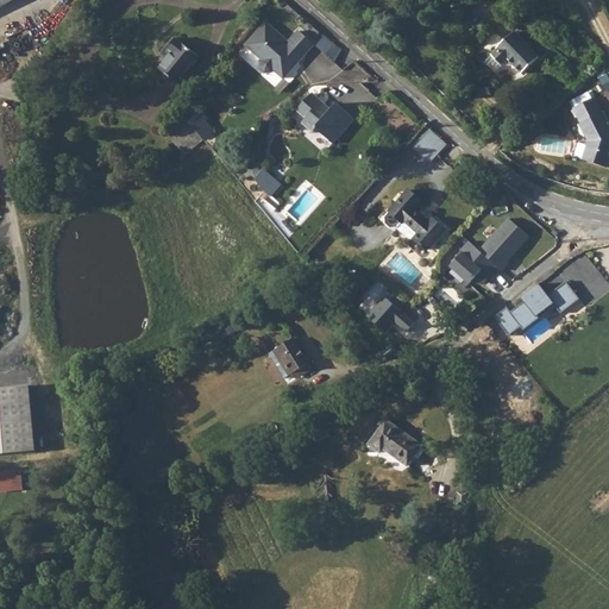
[(312,43),(296,30),(287,41),(264,22),(244,44),(261,58),(258,62),(259,68),(264,73),(270,71),(272,69),(282,77),(292,67),(290,66),(295,60),(296,61),(312,43)]
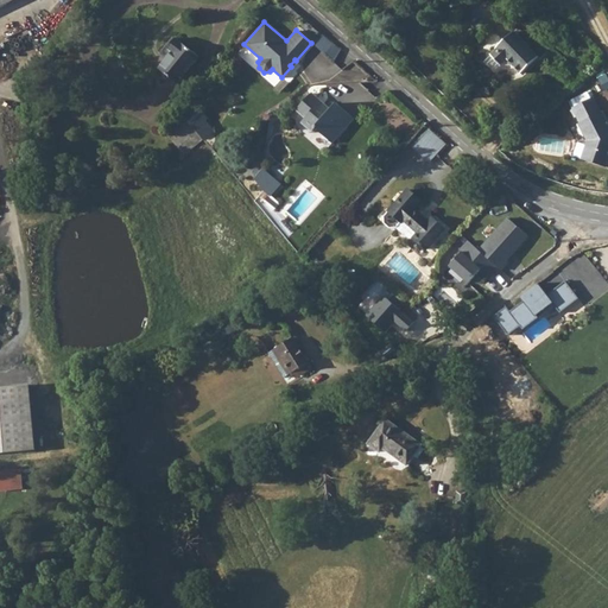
[(495,50),(489,55),(499,64),(505,59),(519,74),(537,57),(512,32),(494,49),(495,50)]
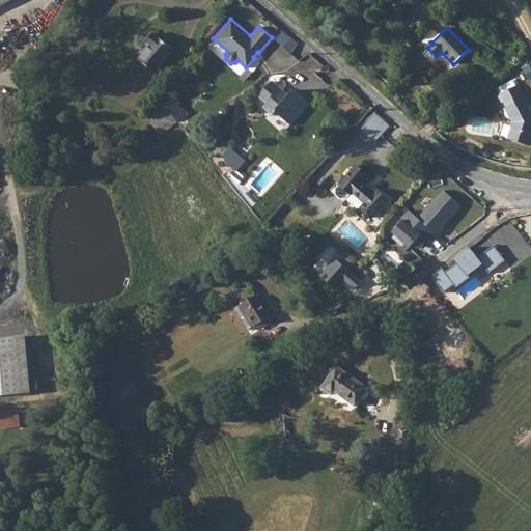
[(277,40),(295,52),(301,43),(283,30),(277,40)]
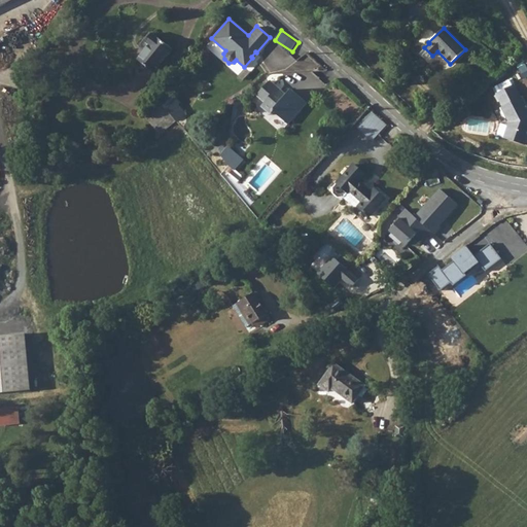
[(136,58),(145,65),(153,71),(171,49),(149,32),(143,41),(147,44),(136,58)]
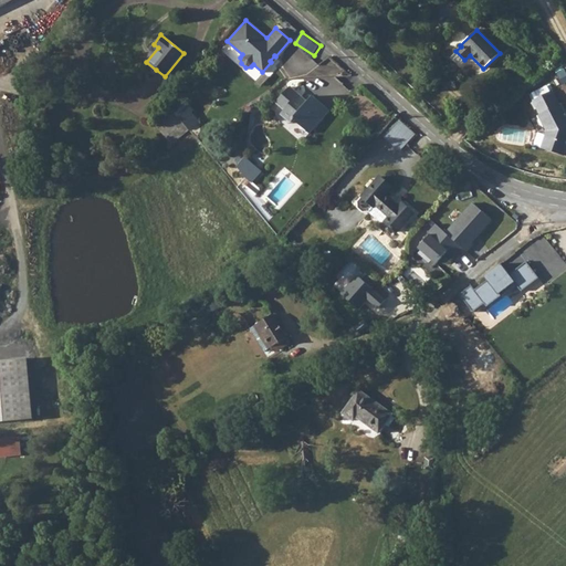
[(318,82),(328,104),(349,95),(339,73),(318,82)]
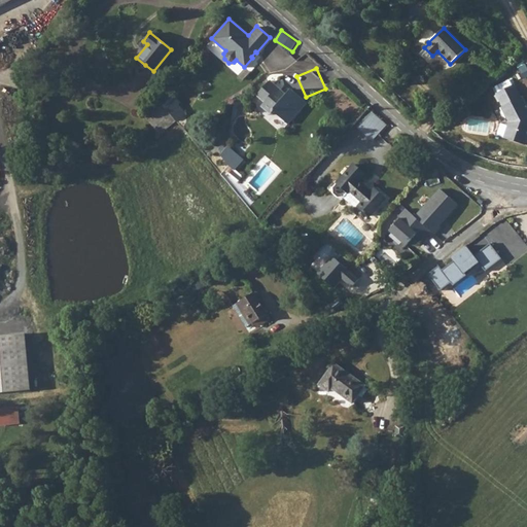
[(269,80),(254,97),(262,103),(259,107),(269,115),(272,111),(286,125),(305,103),(289,89),(285,94),(269,80)]
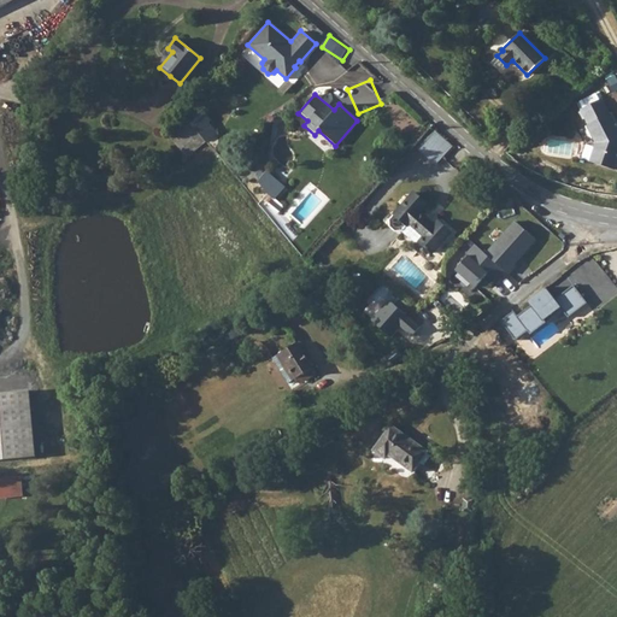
[(594,140),(589,162),(613,170),(616,159),(616,128),(607,111),(606,112),(599,97),(579,106),(586,122),(585,123),(594,140)]
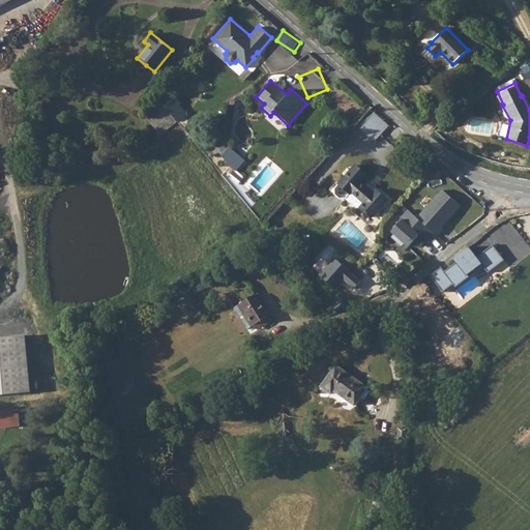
[(169,91),(158,104),(175,122),(184,113),(178,106),(179,102),(169,91)]
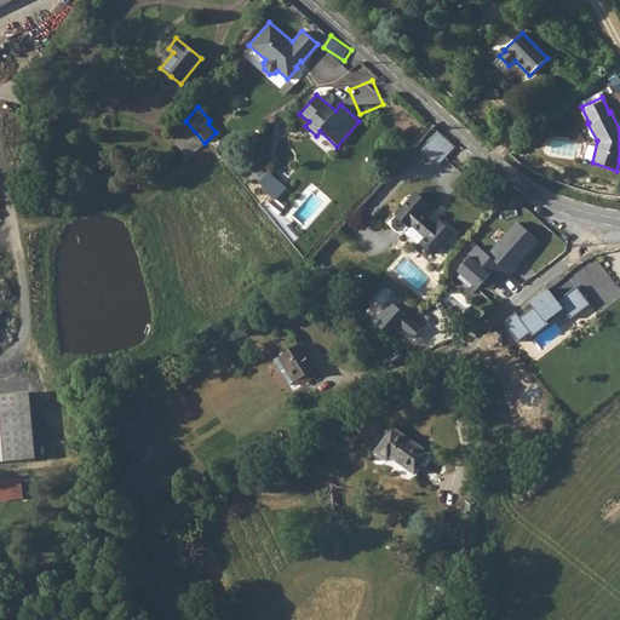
[(184,119),(167,137),(188,161),(205,143),(185,121),(184,119)]
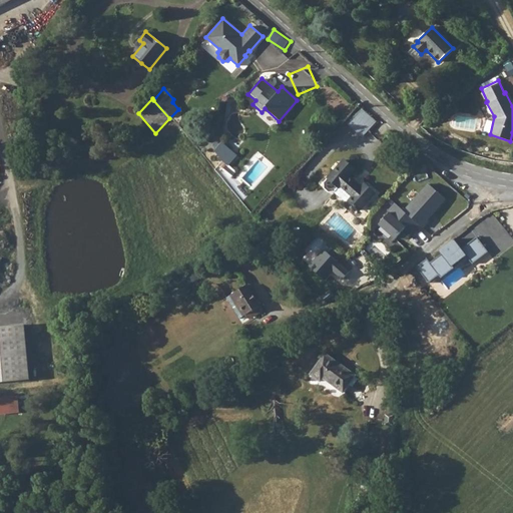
[(375,118),(358,103),(343,120),(361,135),(375,118)]
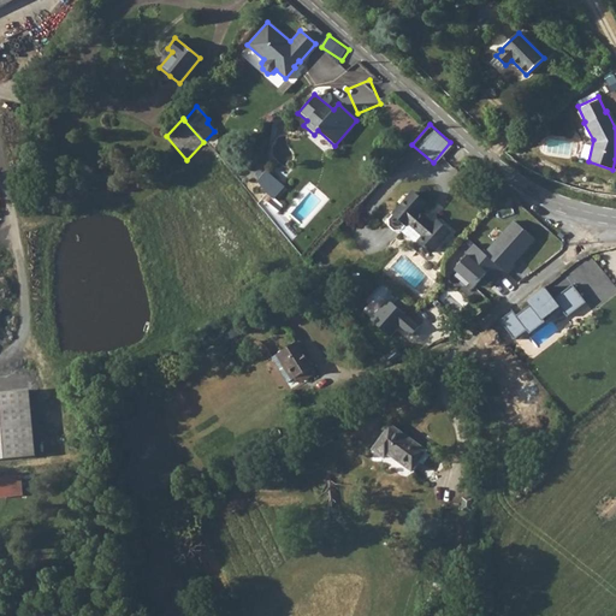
[(276,199),(288,188),(270,170),(258,182),(276,199)]
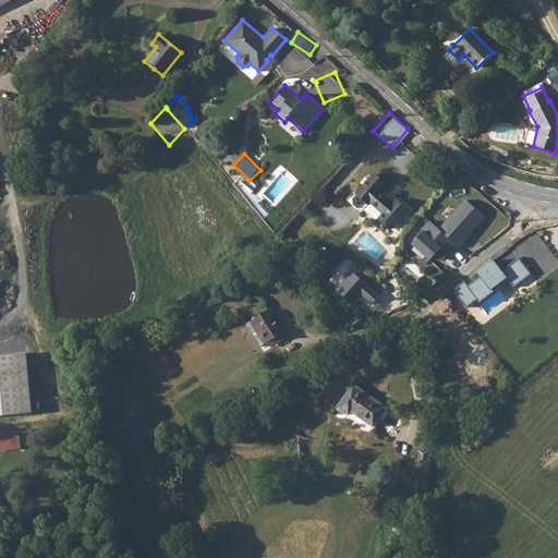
[(373,173),(354,194),(366,206),(368,204),(379,215),(376,219),(389,230),(408,209),(396,199),(392,203),(379,192),(385,185),(373,173)]
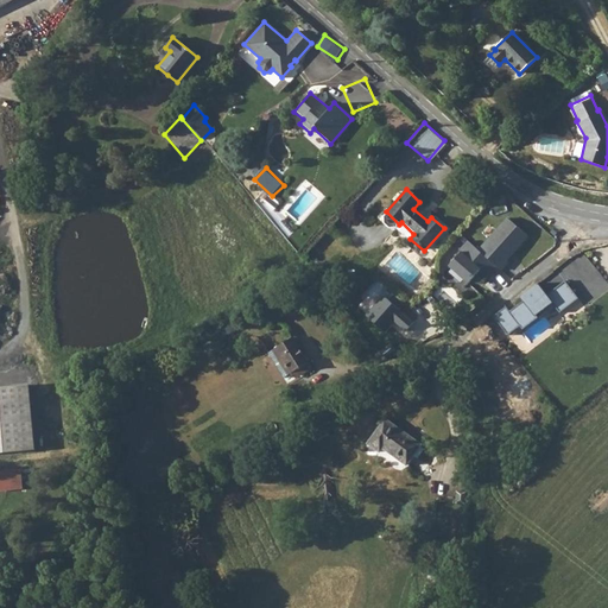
[(261,190),(257,196),(273,210),(278,206),(261,190)]
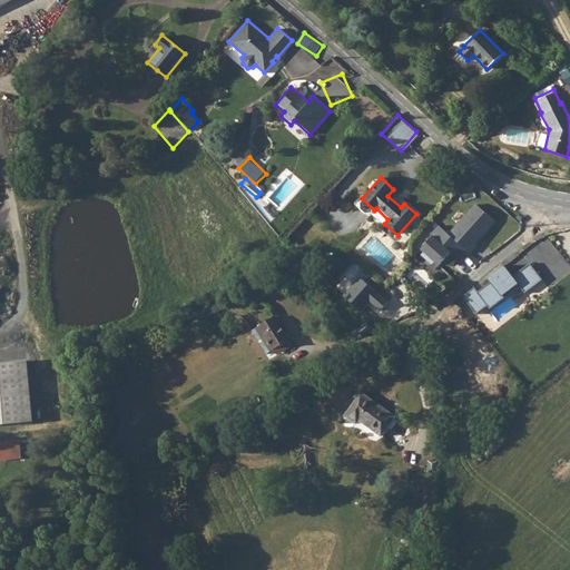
[(474,204),(448,234),(467,252),(469,253),(475,245),(473,243),(480,235),(481,236),(494,222),(474,204)]
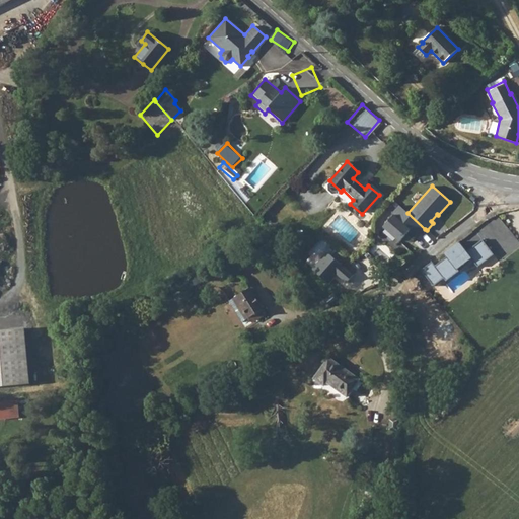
[(392,215),(382,226),(399,241),(409,231),(417,238),(425,229),(408,213),(397,205),(390,213),(392,215)]
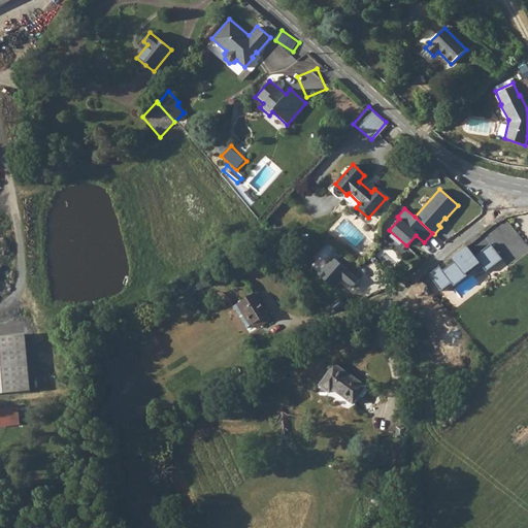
[(473,256),(466,246),(452,257),(455,261),(442,270),(439,267),(428,275),(440,291),(451,284),(453,287),(481,266),(485,272),(501,260),(490,244),(473,256)]
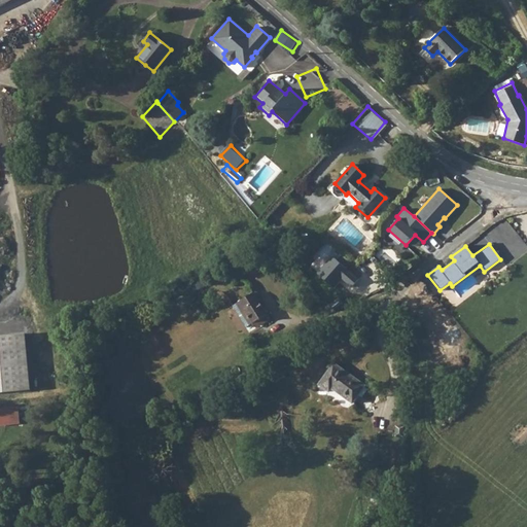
[(335,255),(319,274),(338,289),(343,283),(352,290),(362,278),(335,255)]
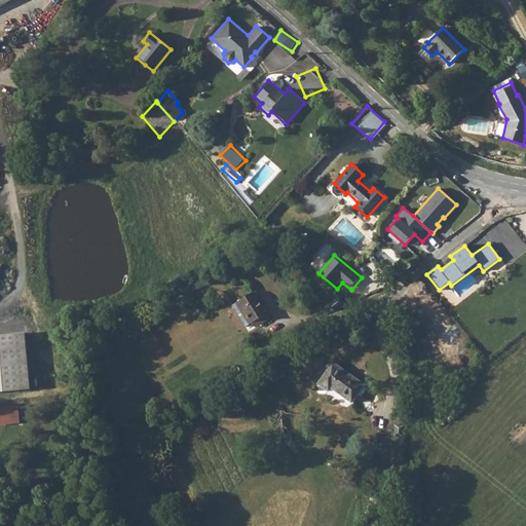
[(0,295),(3,297),(9,284),(0,279),(0,295)]
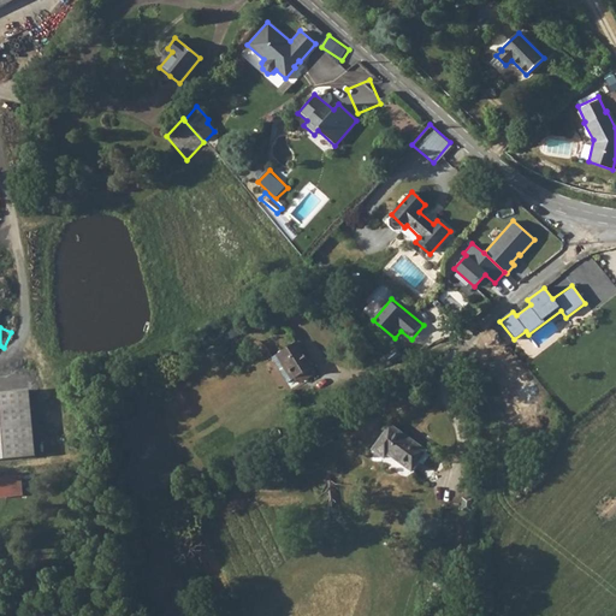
[(296,343),(278,354),(295,379),(302,375),(304,380),(314,374),(296,343)]
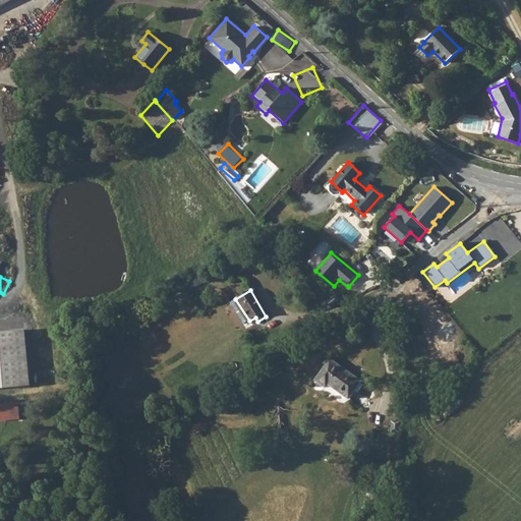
[(249,321),(235,299),(232,301),(245,323),(249,321)]
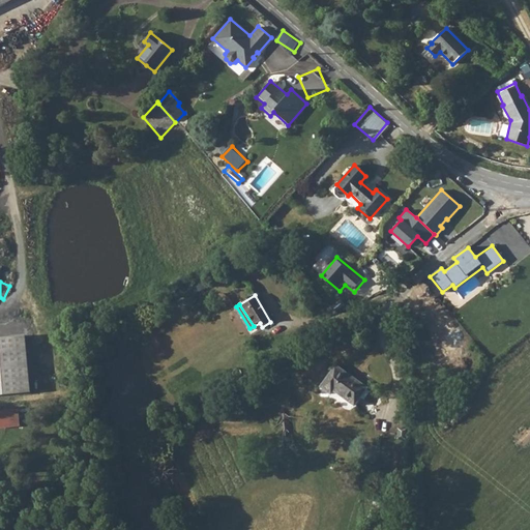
[(22,335),(0,337),(0,394),(27,392),(22,335)]
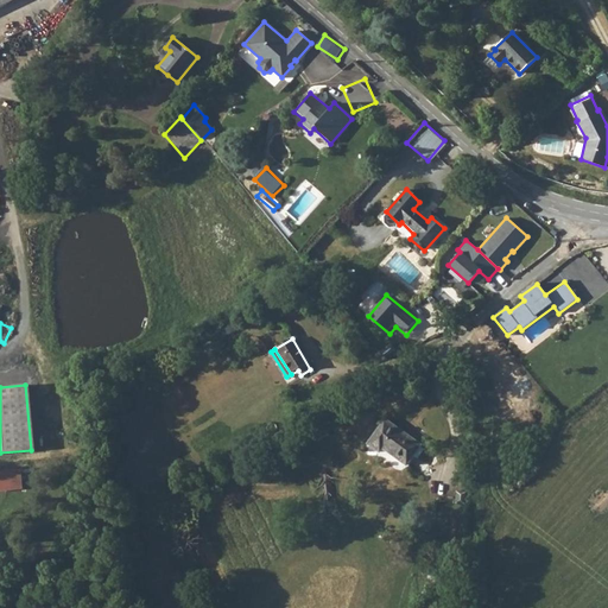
[(367,443),(378,451),(381,447),(405,464),(410,457),(419,444),(384,419),(367,443)]
